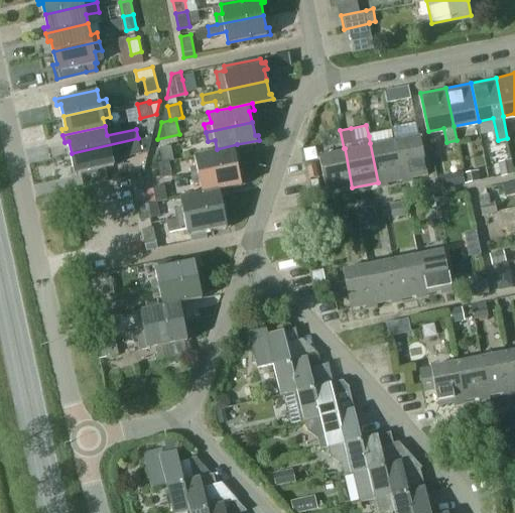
[(394,138),(401,177),(428,172),(420,133),(394,138)]
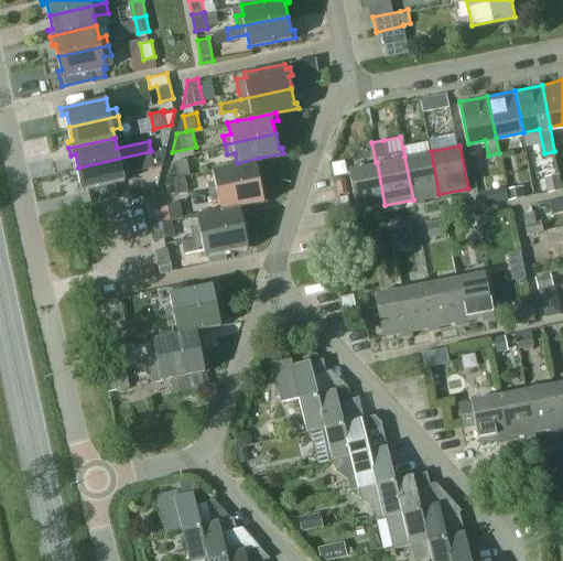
[(151,151),(78,168),(80,181),(76,182),(78,190),(88,187),(91,201),(118,195),(115,181),(123,180),(121,169),(129,166),(129,171),(163,163),(166,148),(151,151)]
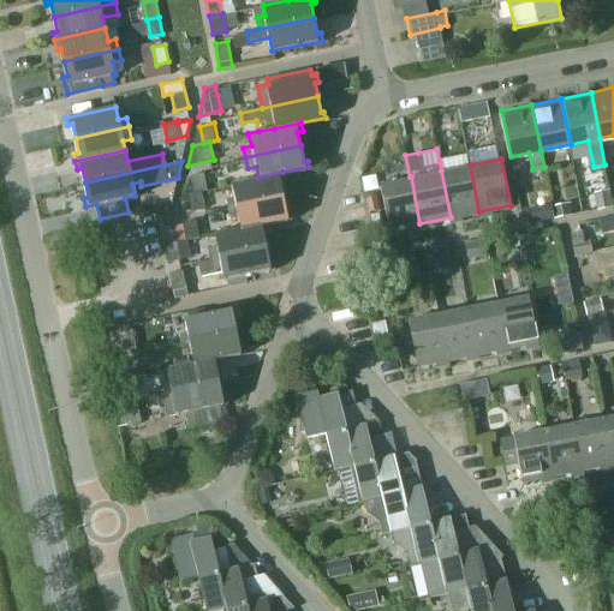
[(441,171),(451,217),(478,211),(470,165),(441,171)]
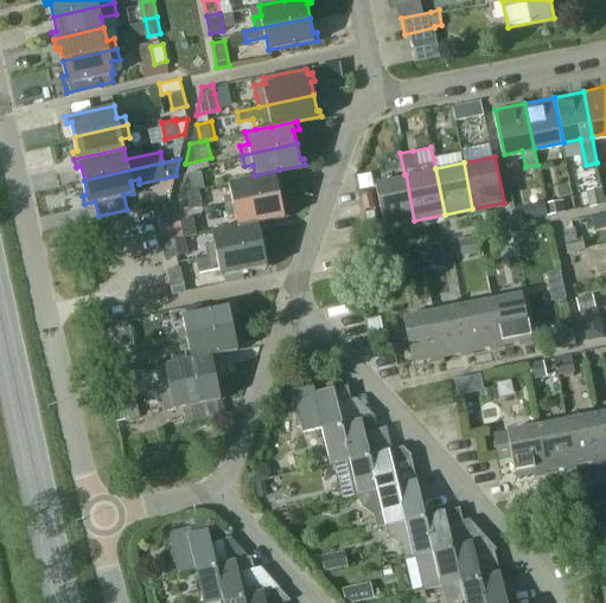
[(190,188),(199,186),(204,186),(201,170),(186,172),(190,188)]
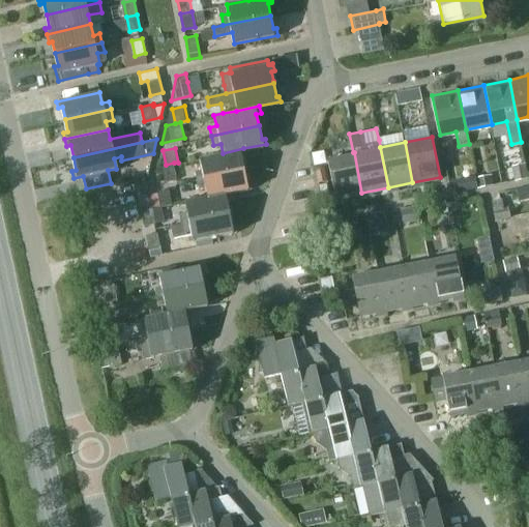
[(243,148),(223,153),(199,157),(201,170),(194,171),(196,179),(244,169),(241,157),(245,156),(243,148)]
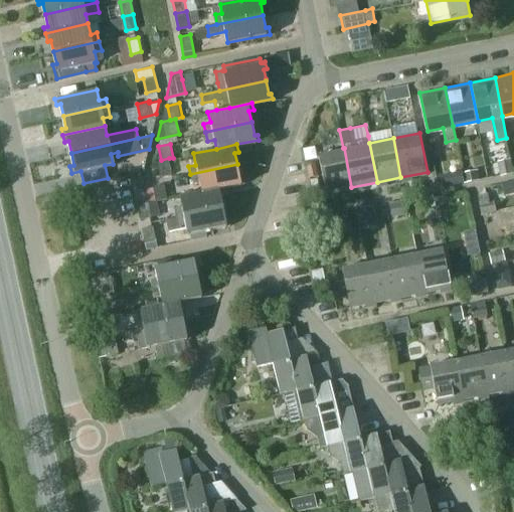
[(344,148),(343,148),(319,153),(327,192),(351,187),(344,148)]
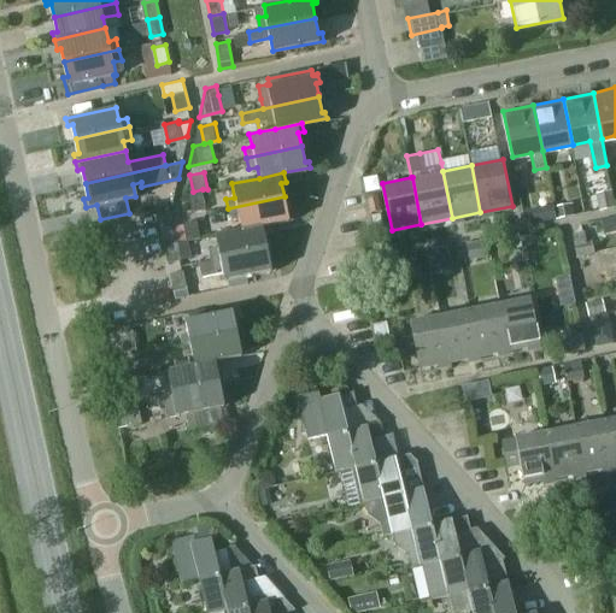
[(615,199),(612,187),(596,190),(599,208),(615,205),(615,199)]
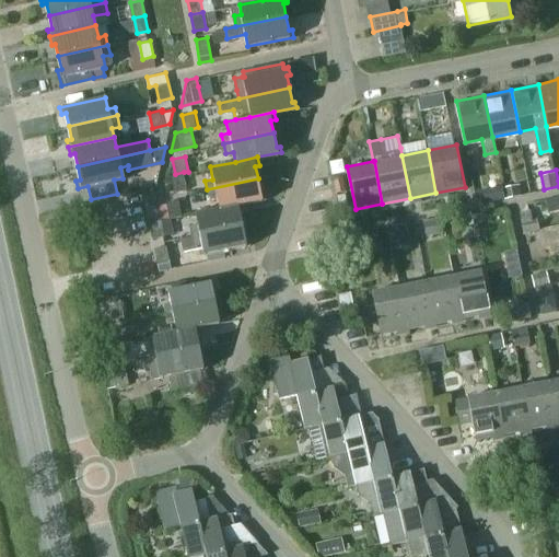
[(184,172),(175,174),(171,175),(174,190),(187,188),(184,172)]
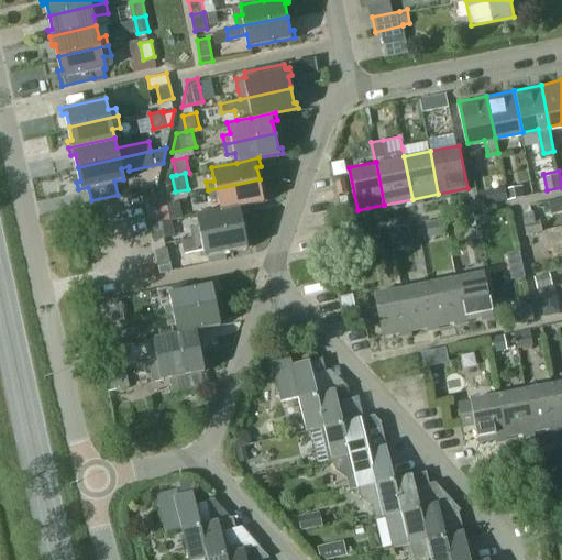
[(344,176),(335,178),(339,191),(348,190),(344,176)]
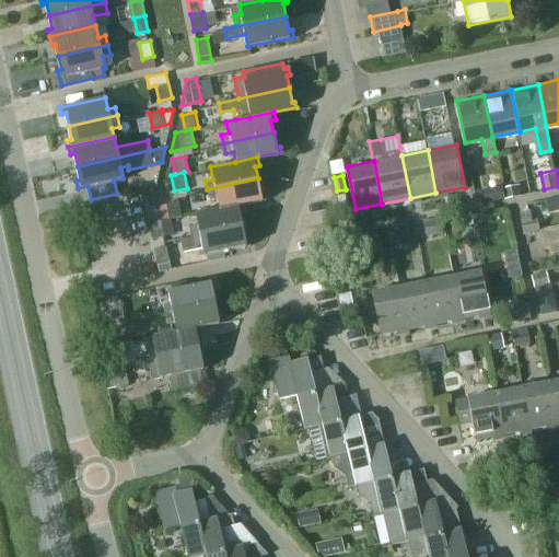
[(258,178),(207,189),(209,200),(217,199),(218,207),(243,201),(266,197),(265,193),(261,193),(258,178)]
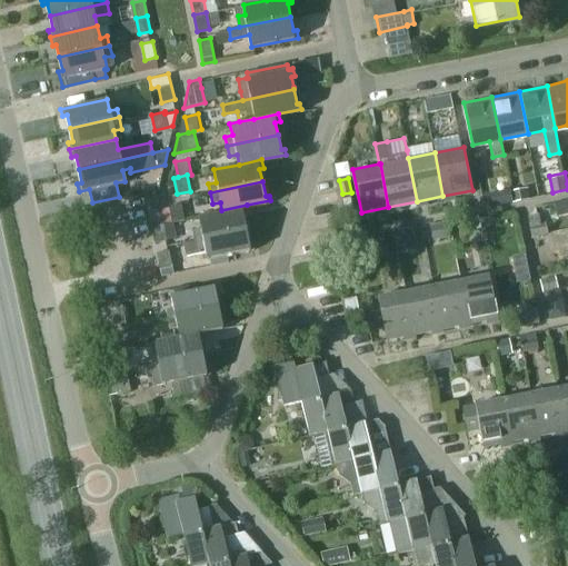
[(530,198),(528,186),(510,189),(512,200),(530,198)]
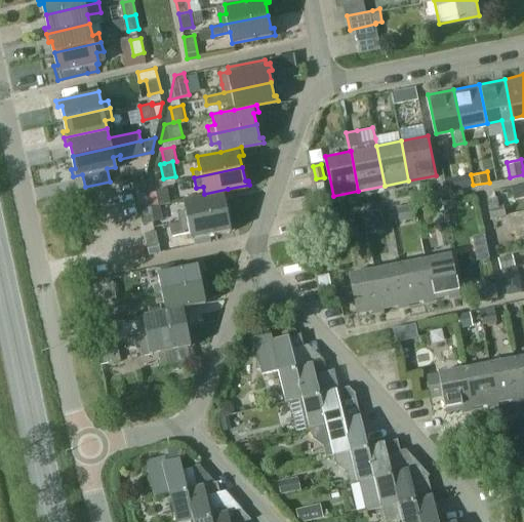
[(470,172),(449,176),(451,188),(472,184),(470,172)]
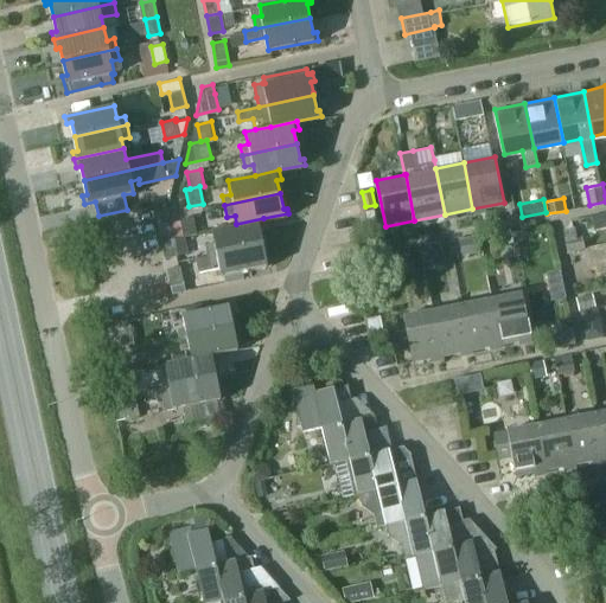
[(166,222),(168,207),(154,211),(158,224),(166,222)]
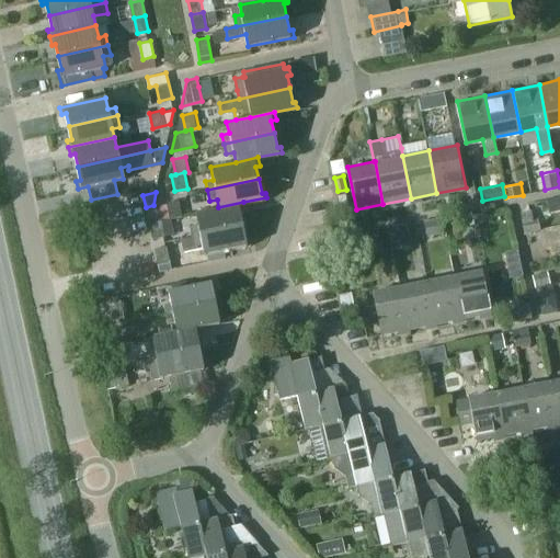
[(345,192),(338,194),(340,205),(347,203),(345,192)]
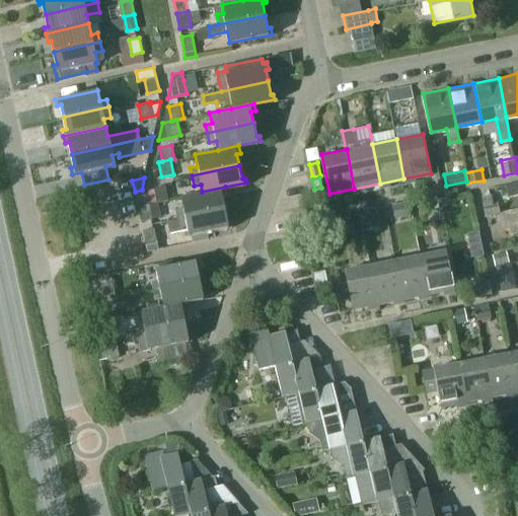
[(154,202),(168,199),(165,186),(148,190),(146,201),(146,203),(154,202)]
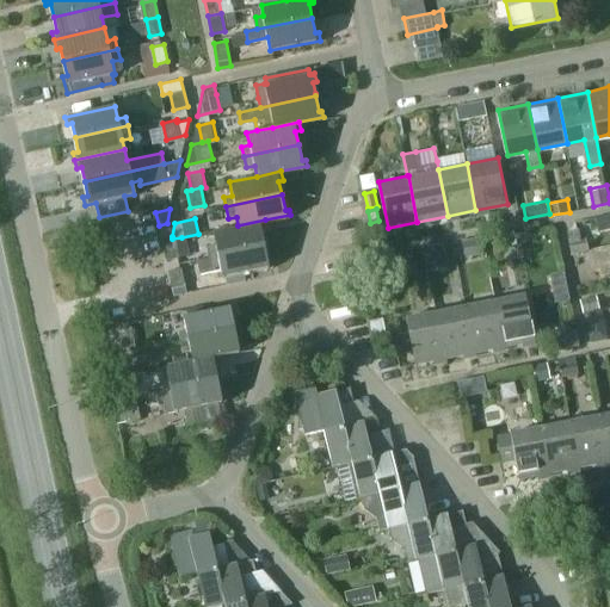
[(210,255),(264,243),(262,229),(266,228),(265,220),(238,225),(213,230),(215,243),(209,245),(210,255)]
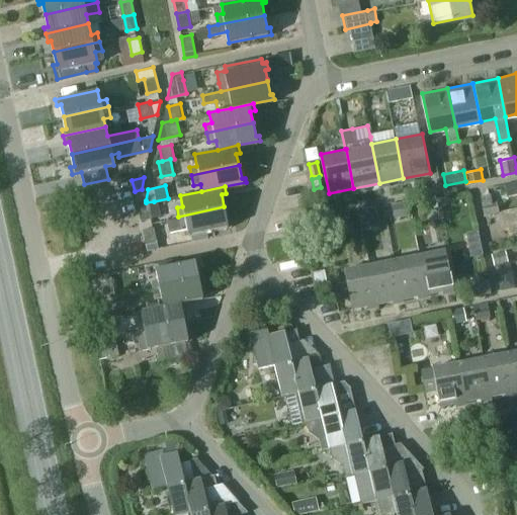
[(485,215),(499,211),(497,200),(493,201),(491,192),(481,194),(485,215)]
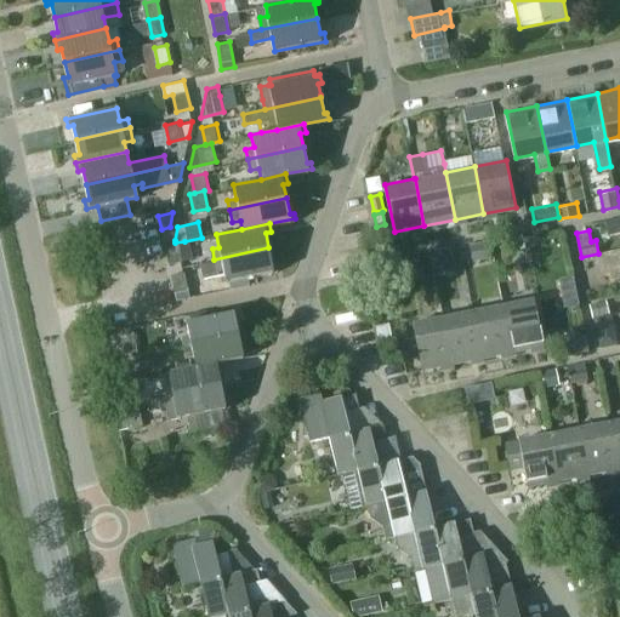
[(491,256),(488,239),(470,243),(473,260),(491,256)]
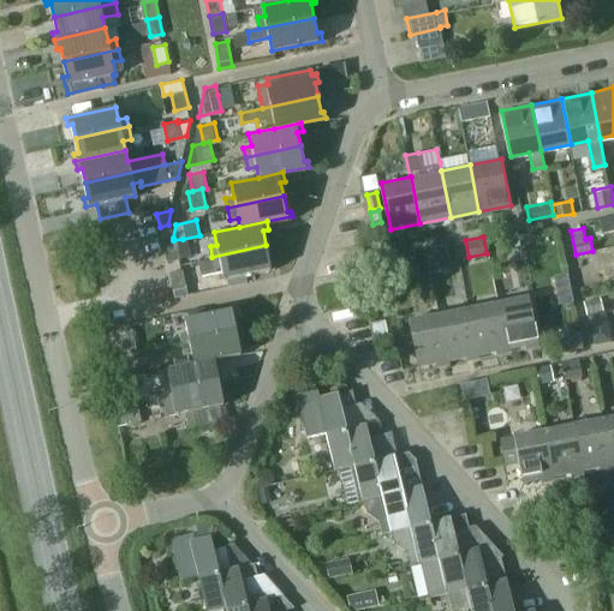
[(183,239),(173,240),(162,243),(167,261),(182,257),(180,255),(186,253),(183,239)]
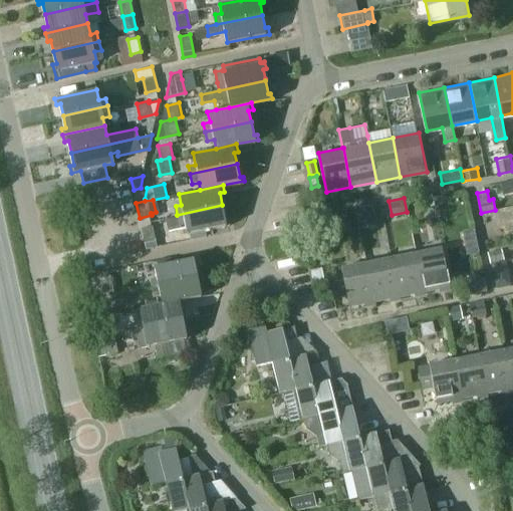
[(373,204),(356,207),(357,208),(358,215),(360,224),(376,220),(375,212),(373,204)]
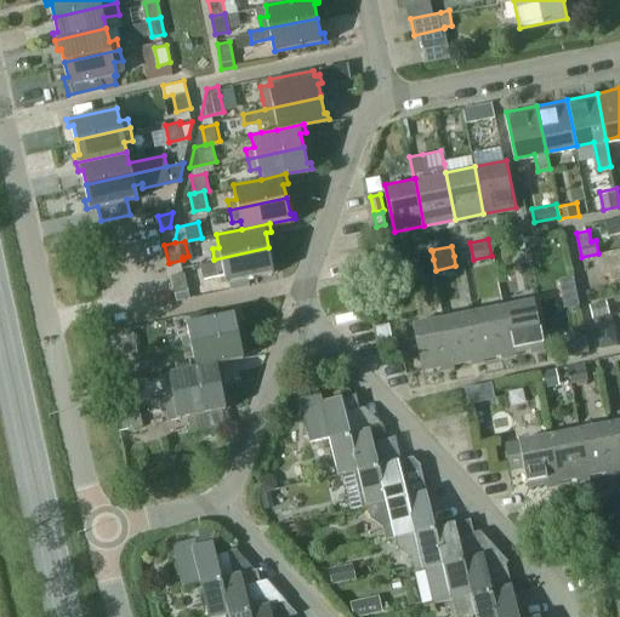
[(268,247),(214,260),(200,262),(204,278),(217,275),(216,269),(223,268),(226,281),(278,270),(277,262),(272,262),(268,247)]
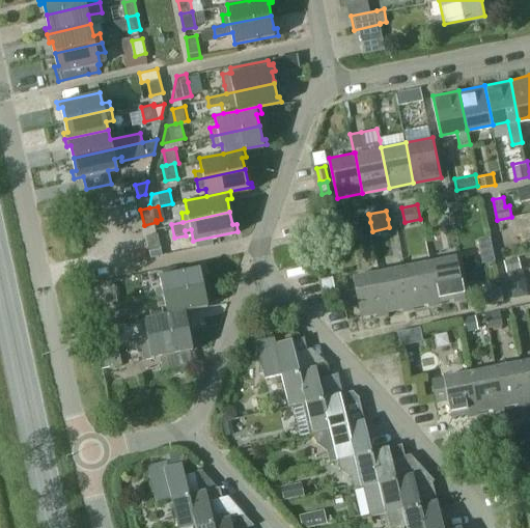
[(367,231),(363,213),(343,218),(349,237),(367,231)]
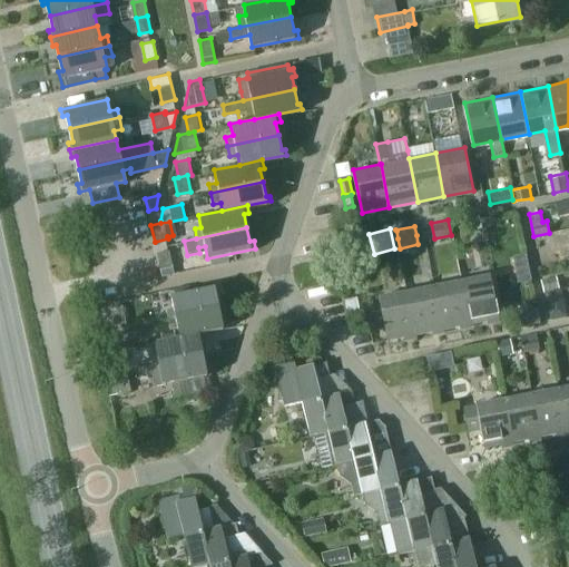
[(552,246),(549,233),(533,236),(537,250),(552,246)]
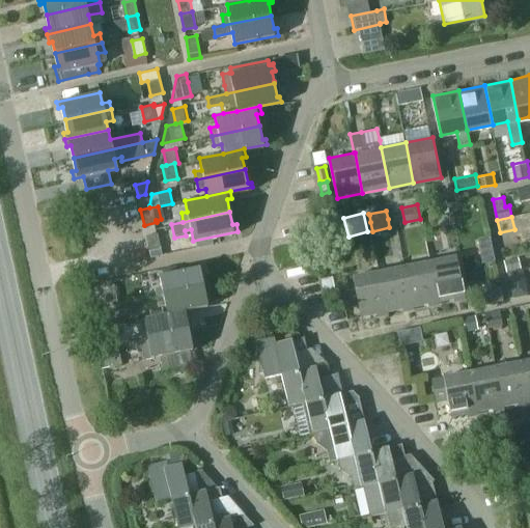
[(146,235),(149,250),(150,255),(163,253),(158,232),(146,235)]
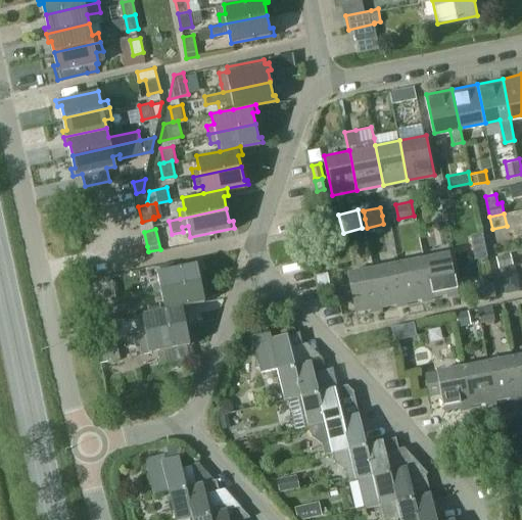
[(485,243),(473,245),(476,257),(487,255),(488,254),(485,243)]
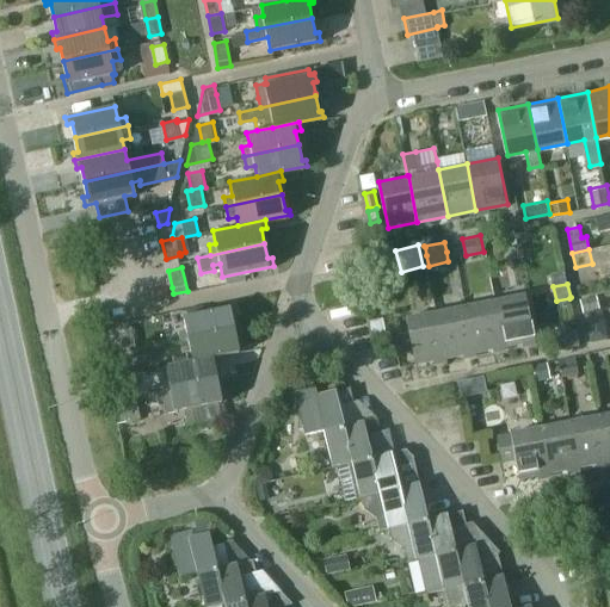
[(495,298),(506,345),(535,339),(525,292),(495,298)]
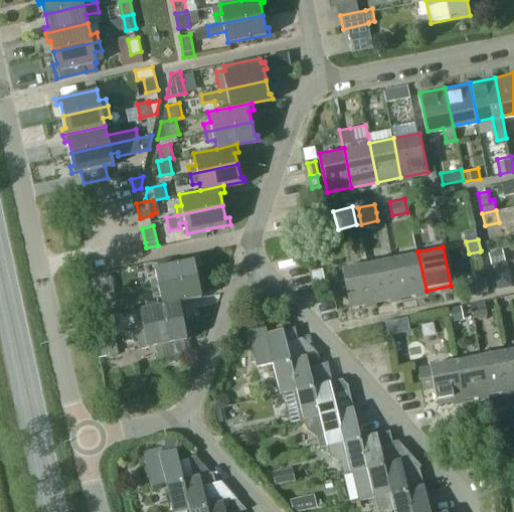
[(505,260),(503,248),(489,251),(492,263),(505,260)]
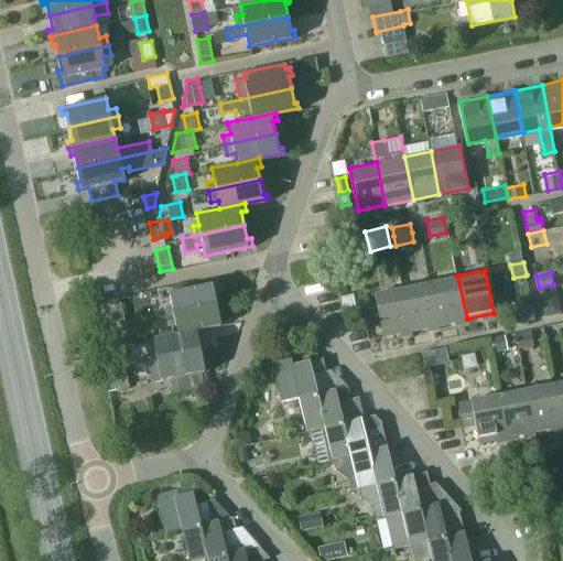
[(431,281),(441,324),(467,319),(457,276),(431,281)]
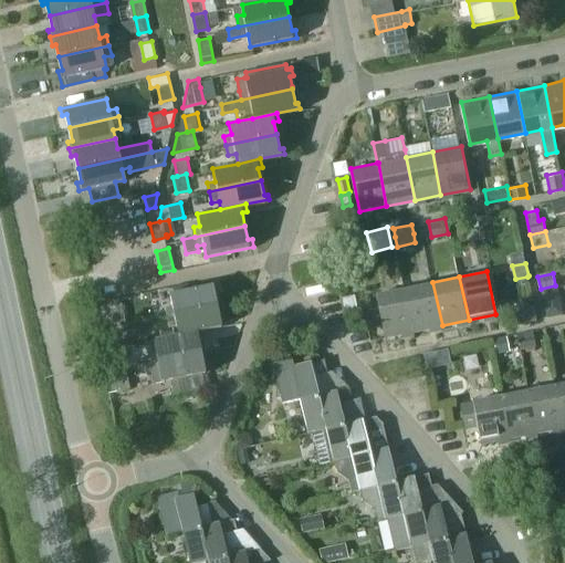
[(432,282),(405,288),(415,331),(442,325),(432,282)]
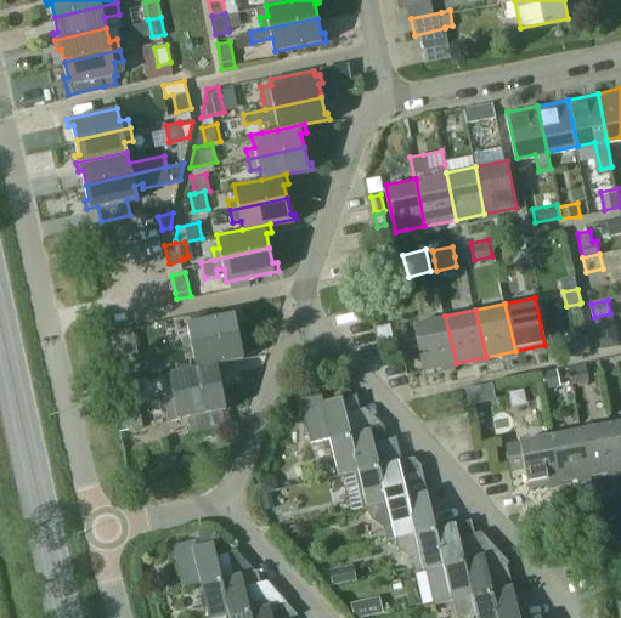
[(180,335),(182,345),(240,334),(237,319),(241,319),(240,311),(186,322),(188,334),(180,335)]
